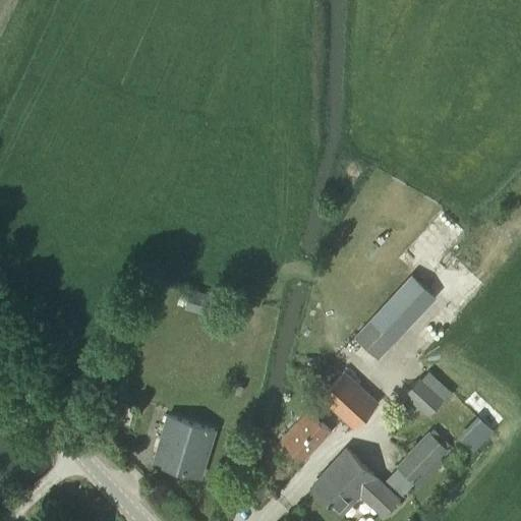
[(378,359),(437,296),(411,274),(353,336),(378,359)]
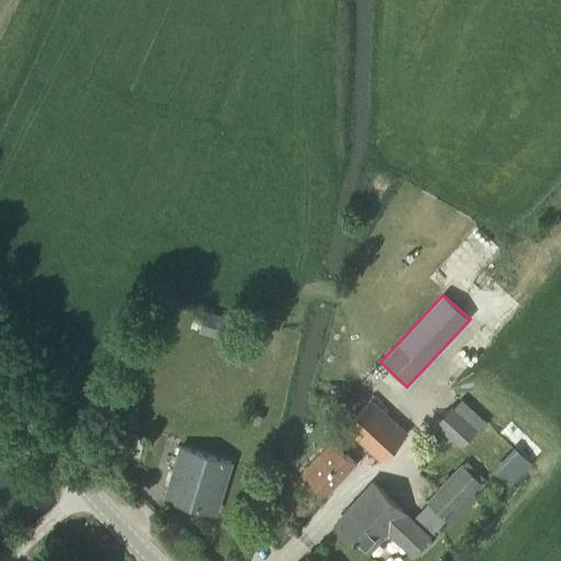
[(242,324),(205,310),(197,332),(235,343),(242,324)]
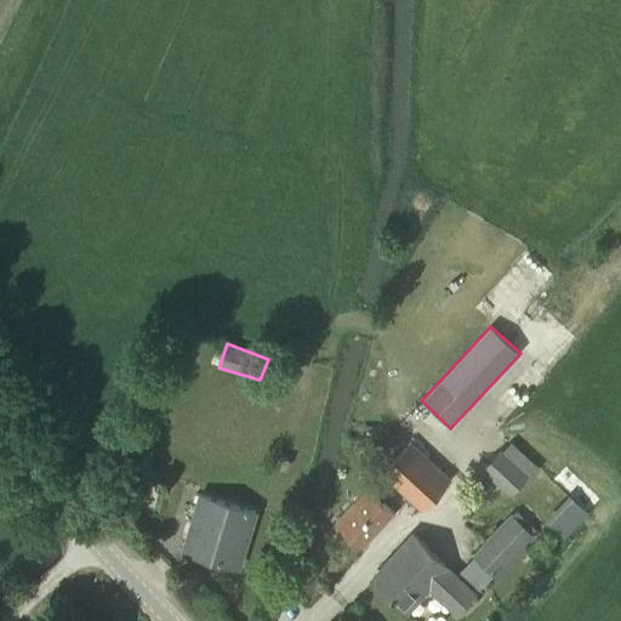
[(421,512),(450,480),(410,442),(380,473),(421,512)]
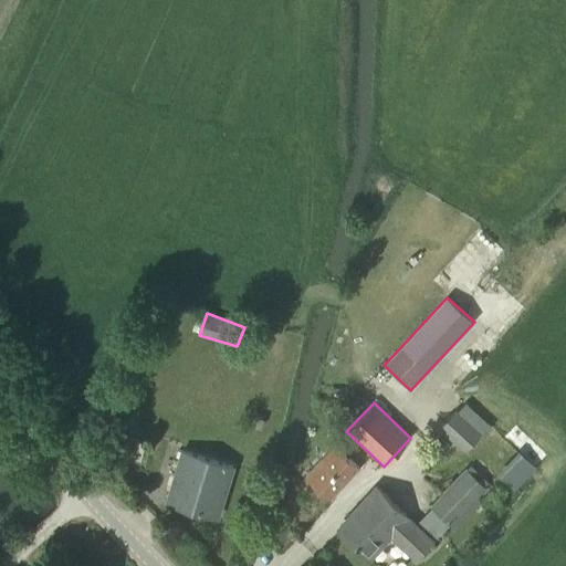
[(464,451),(482,432),(456,411),(439,428),(464,451)]
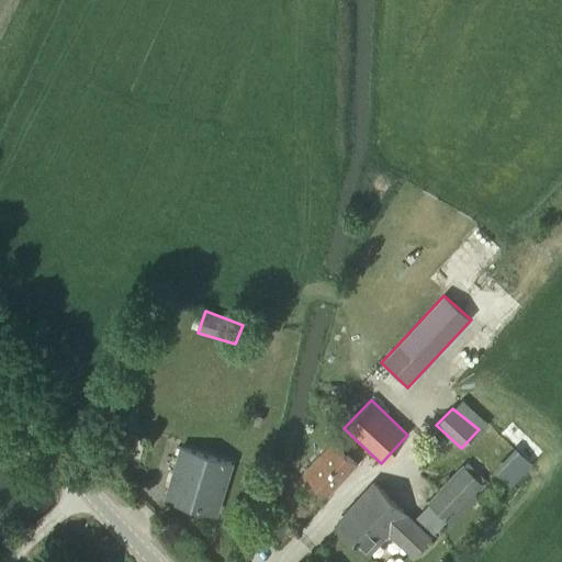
[(261,417),(254,415),(251,424),(259,426),(261,417)]
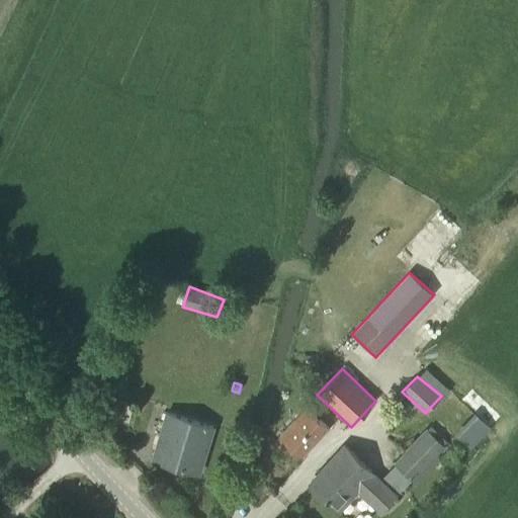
[(301,457),(328,429),(305,408),(279,436),(301,457)]
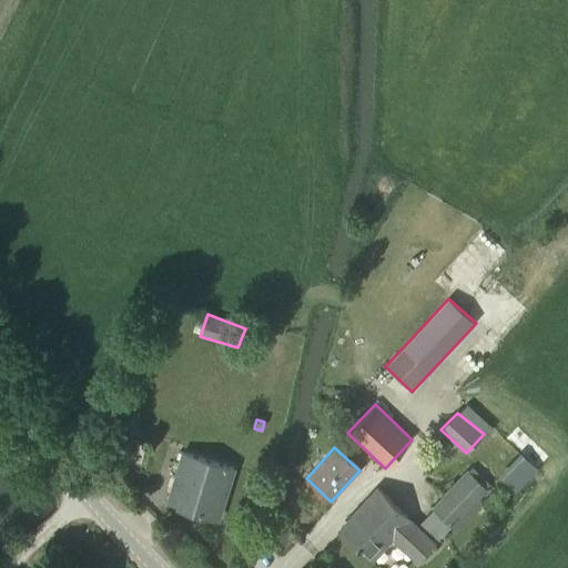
[(217,519),(234,469),(183,453),(166,504),(217,519)]
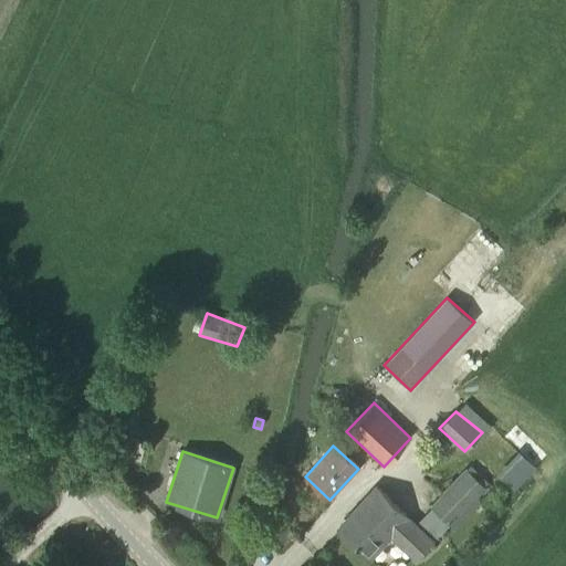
[(515,490),(535,470),(520,456),(501,477),(515,490)]
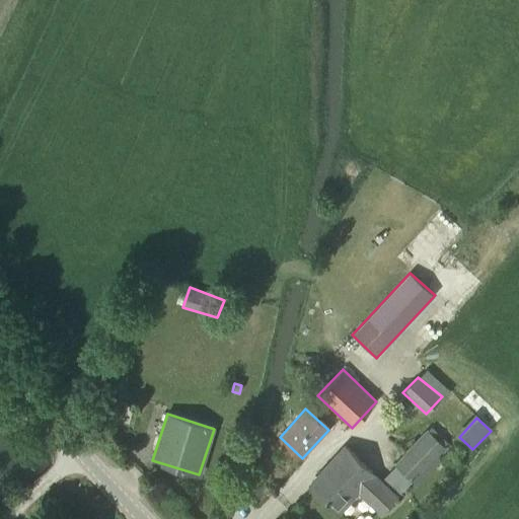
[(418,487),(441,462),(437,458),(446,448),(427,430),(394,463),(418,487)]
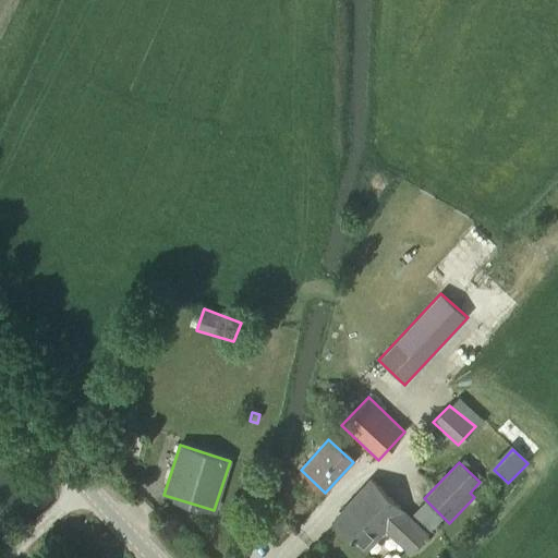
[(409,553),(428,533),(376,482),(336,524),(365,553),(386,531),(409,553)]
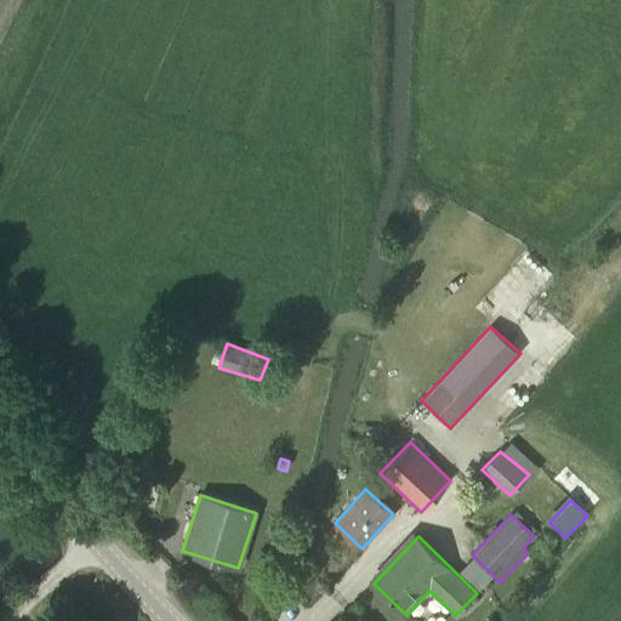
All buildings are outlined.
